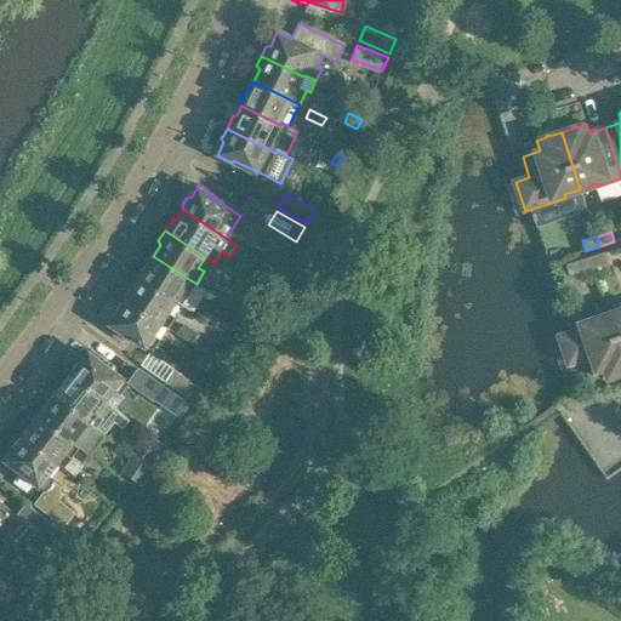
[(608,263),(604,252),(590,257),(593,268),(608,263)]
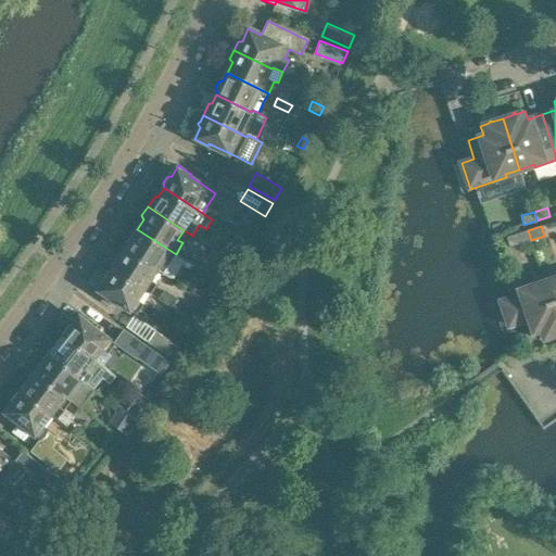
[(184,258),(176,254),(137,229),(131,237),(127,238),(121,247),(158,270),(171,279),(184,258)]
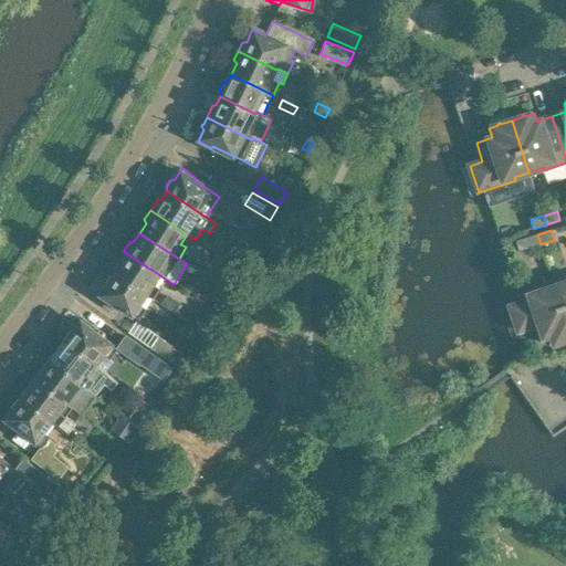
[(541,244),(537,234),(516,241),(519,251),(541,244)]
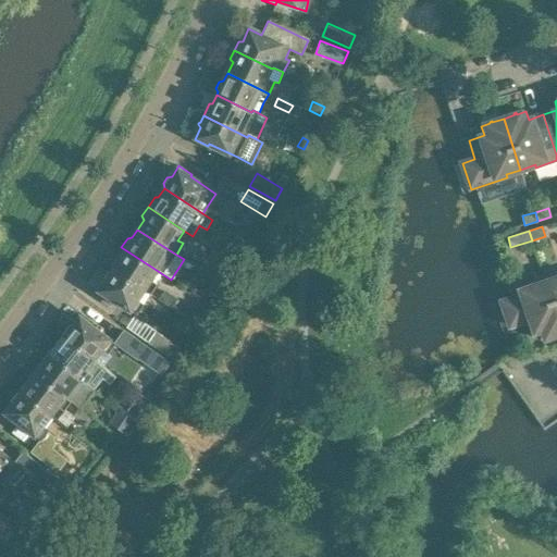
[(152,280),(158,271),(121,247),(115,256),(118,260),(111,270),(149,295),(157,283),(152,280)]
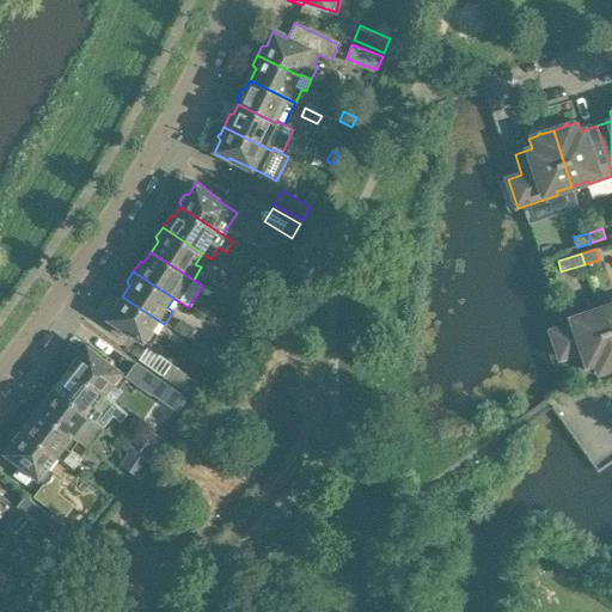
[(239,307),(252,316),(264,298),(251,289),(239,307)]
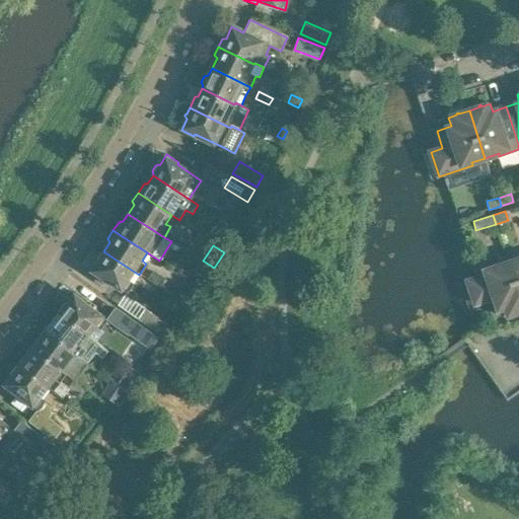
[(139,275),(103,251),(99,252),(95,257),(97,262),(90,273),(101,281),(103,278),(127,294),(139,275)]
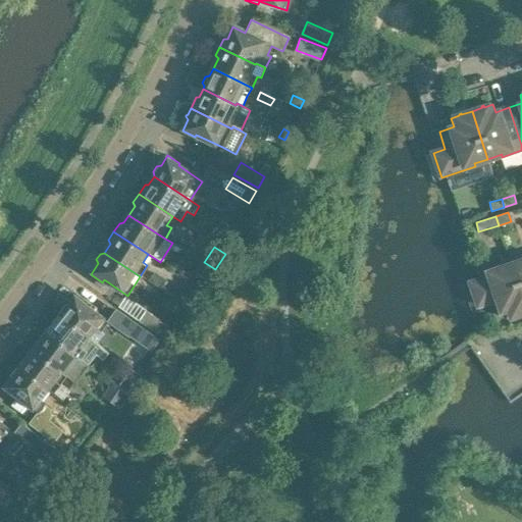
[(521,260),(512,264),(521,294),(521,260)]
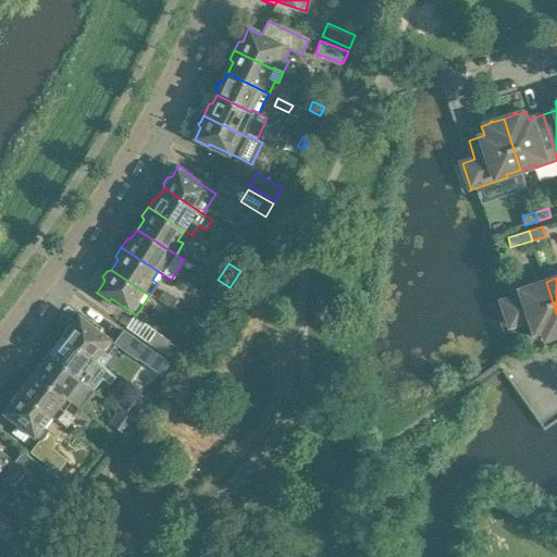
[(556,334),(556,313),(546,282),(521,291),(522,295),(502,301),(510,326),(531,320),(535,332),(537,331),(541,341),(551,337),(551,338),(553,337),(553,336),(556,334)]
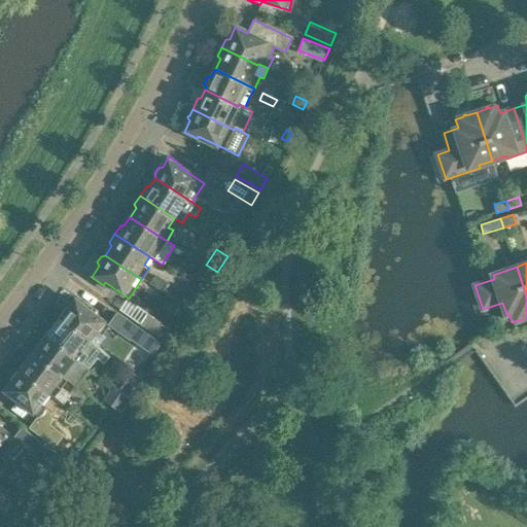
[(168,283),(156,276),(151,284),(164,291),(168,283)]
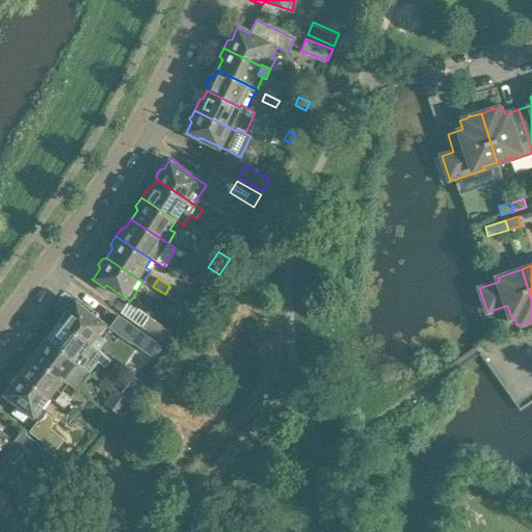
[(67,310),(59,318),(100,348),(106,340),(103,338),(110,326),(87,310),(89,308),(78,298),(70,309),(67,310)]
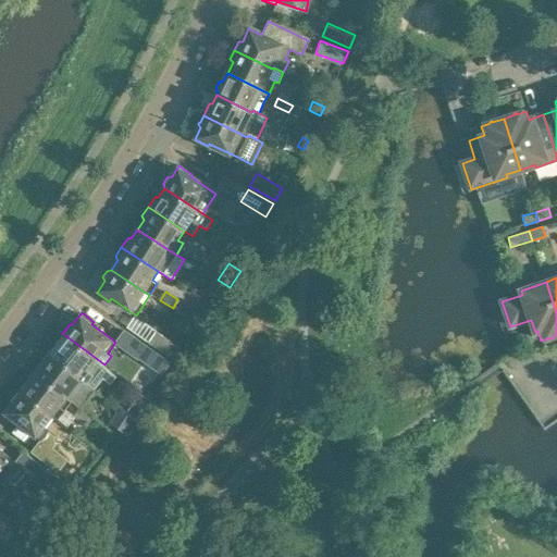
[(181,348),(157,331),(149,342),(172,359),(181,348)]
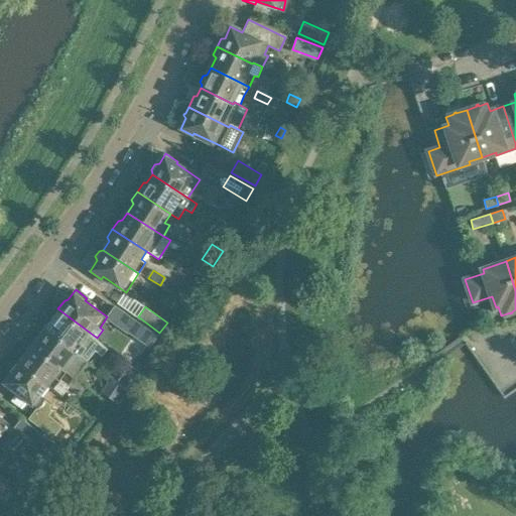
[(52,320),(46,328),(81,353),(80,354),(88,360),(95,351),(101,356),(108,346),(97,338),(57,308),(51,316),(52,320)]
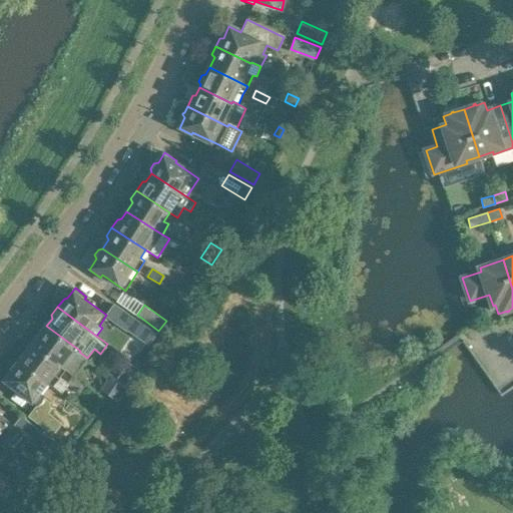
[(134,318),(134,319),(127,329),(149,344),(156,334),(134,318)]
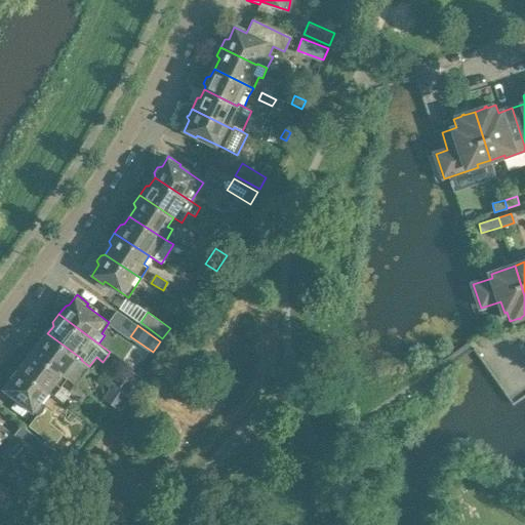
[(82,359),(47,333),(46,335),(44,333),(37,342),(39,344),(34,351),(69,376),(68,378),(75,384),(89,366),(81,360),(82,359)]
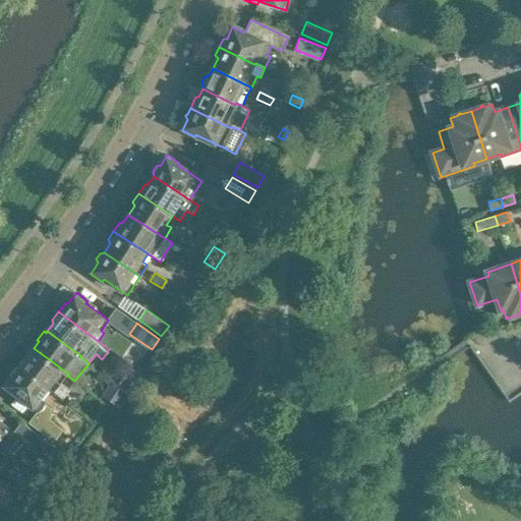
[(68,373),(34,348),(26,356),(23,357),(17,365),(49,389),(55,381),(60,384),(67,375),(68,373)]
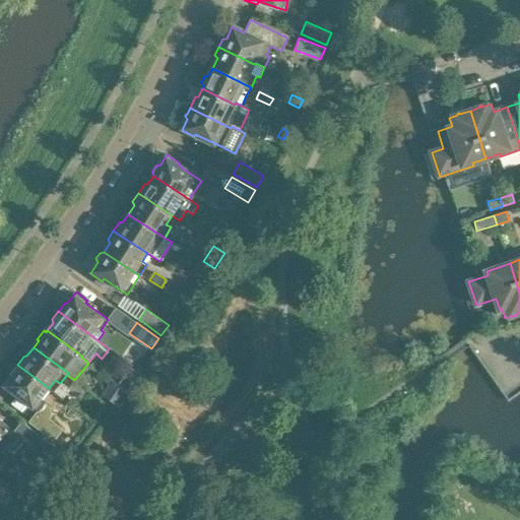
[(49,388),(17,365),(12,371),(11,376),(3,387),(1,389),(9,395),(11,393),(34,408),(35,407),(39,410),(28,423),(54,442),(64,430),(50,418),(53,415),(52,407),(41,399),(49,388)]
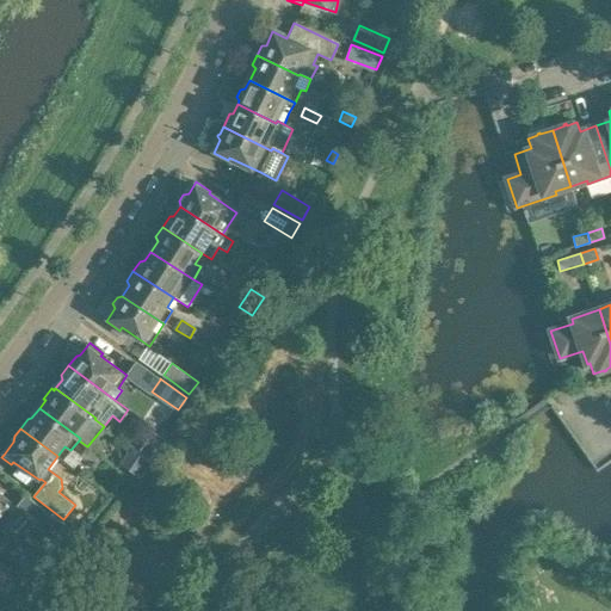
[(148,443),(141,452),(148,458),(155,449),(148,443)]
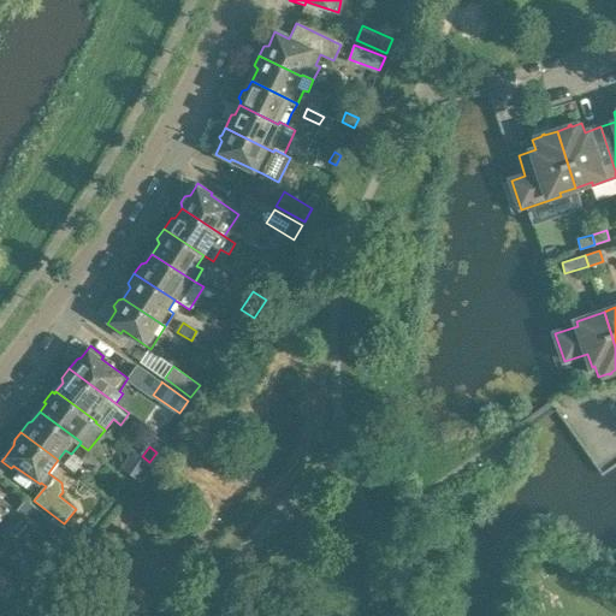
[(102,461),(88,450),(83,460),(96,469),(102,461)]
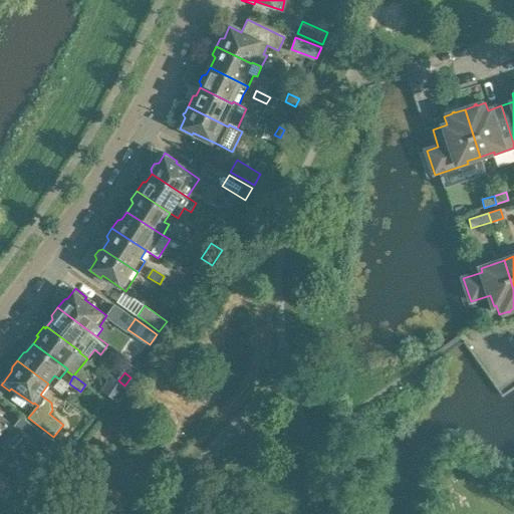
[(0,444),(4,448),(15,458),(28,442),(37,450),(47,437),(24,419),(16,429),(0,416),(0,444)]
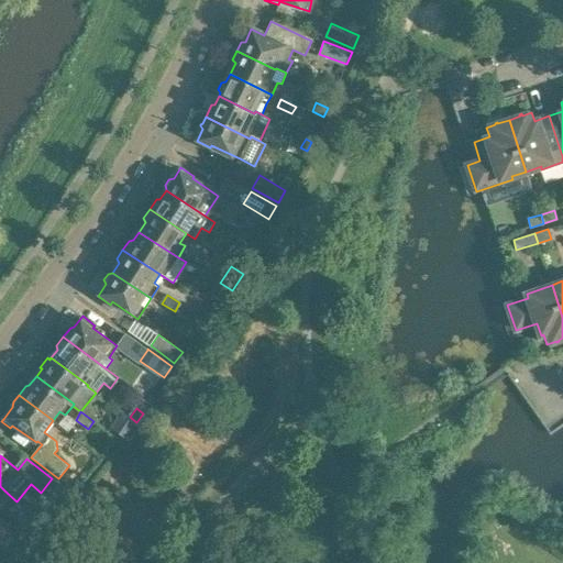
[(30,523),(42,533),(50,526),(36,516),(30,523)]
